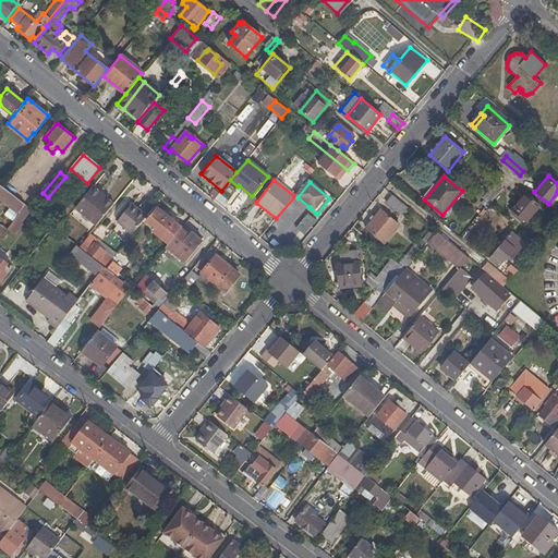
[(0,193),(4,197),(9,192),(0,184),(0,193)]
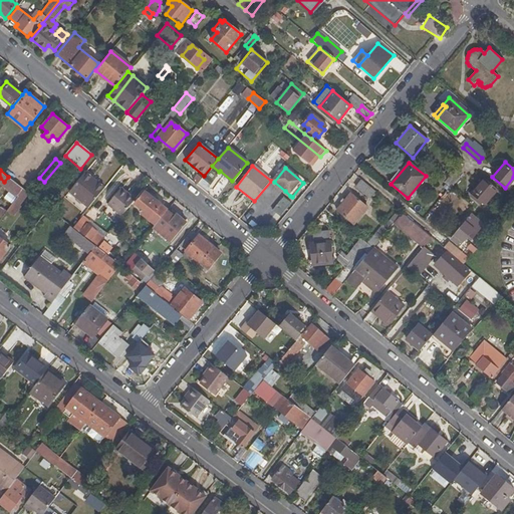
[(454,171),(445,183),(451,189),(461,177),(454,171)]
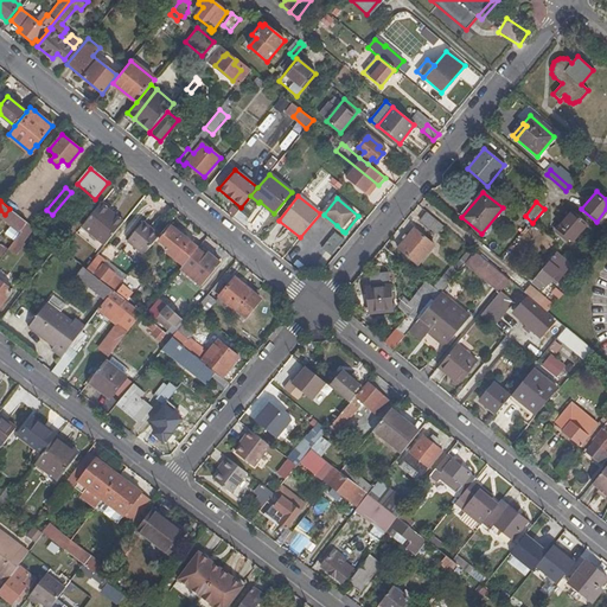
[(84,225),(107,243),(123,222),(101,204),(84,225)]
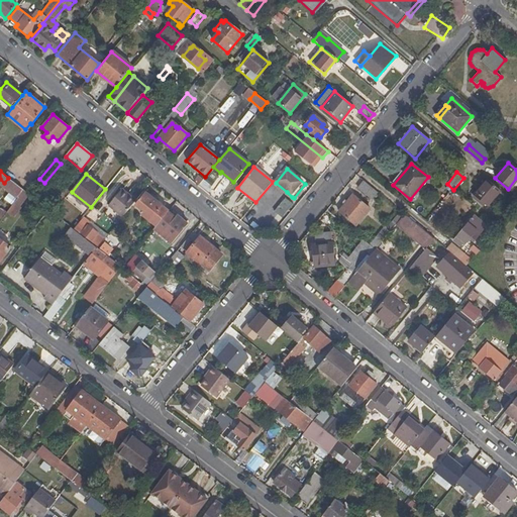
[(8,178),(4,183),(11,188),(15,183),(8,178)]
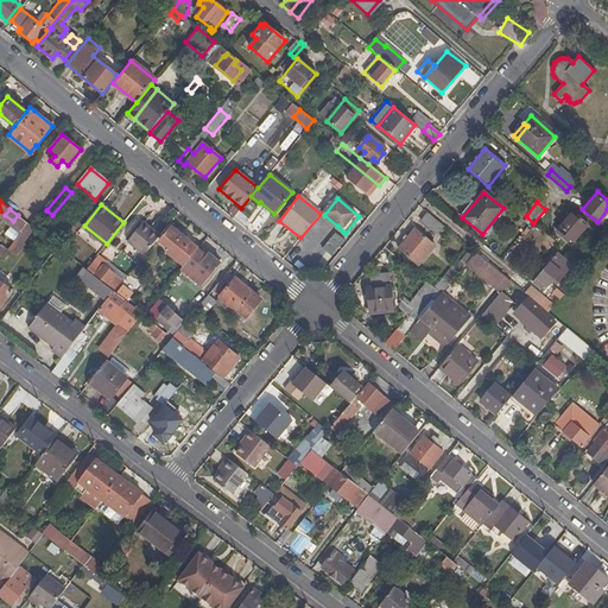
[(571,242),(587,225),(571,210),(556,228),(571,242)]
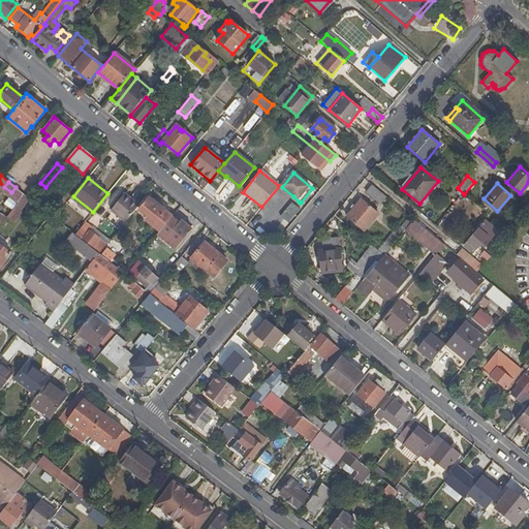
[(379,204),(385,196),(372,185),(366,192),(379,204)]
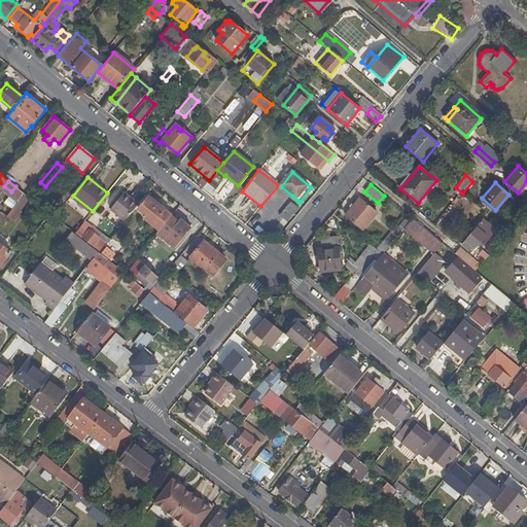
[(16,202),(24,194),(15,186),(11,191),(18,197),(14,201),(16,202)]
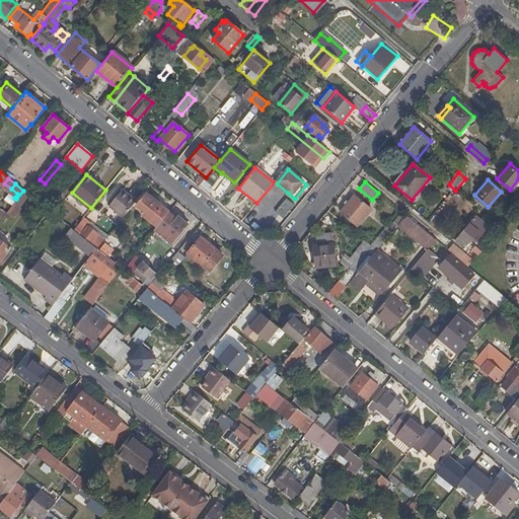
[(19,206),(28,194),(24,191),(15,203),(19,206)]
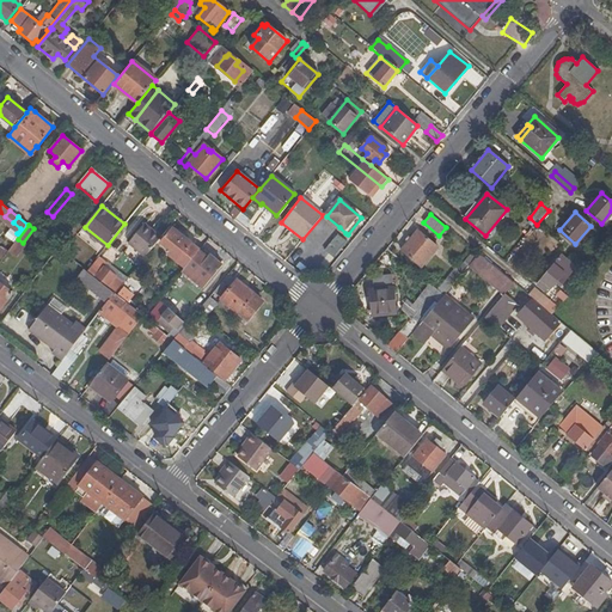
[(128,245),(145,258),(160,238),(144,225),(128,245)]
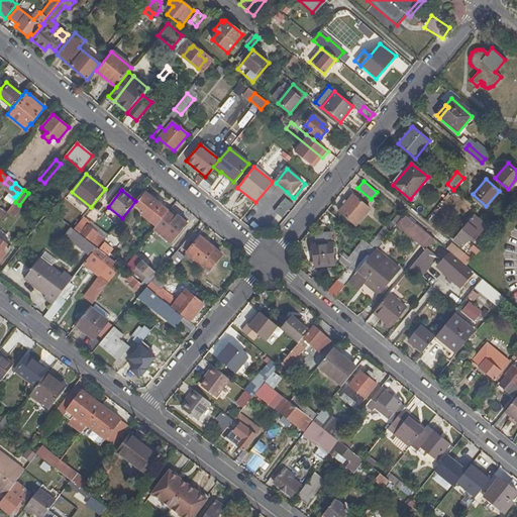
[(167,213),(169,211),(145,192),(135,204),(144,211),(141,214),(157,226),(167,213)]
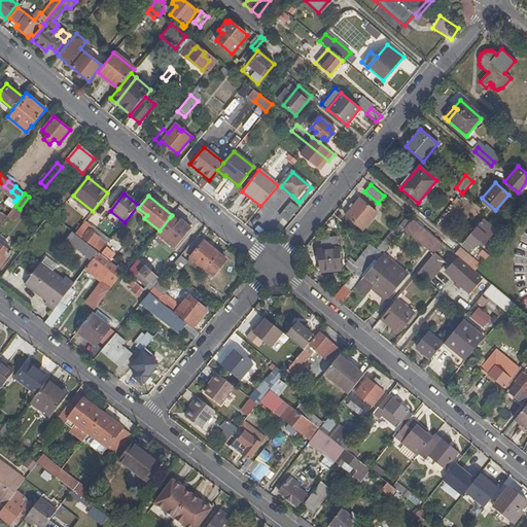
[(359,199),(345,216),(362,231),(377,213),(359,199)]
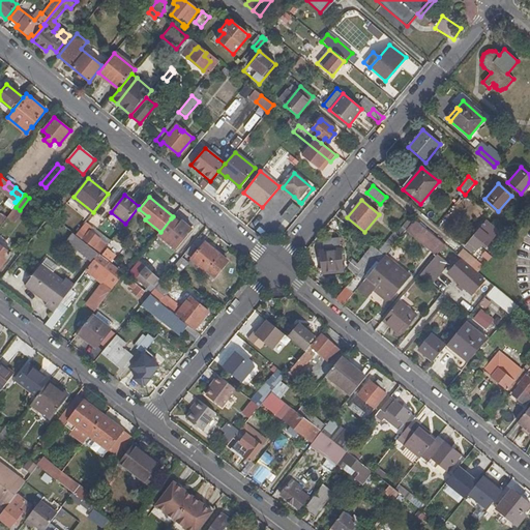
[(406,230),(414,219),(410,216),(402,227),(406,230)]
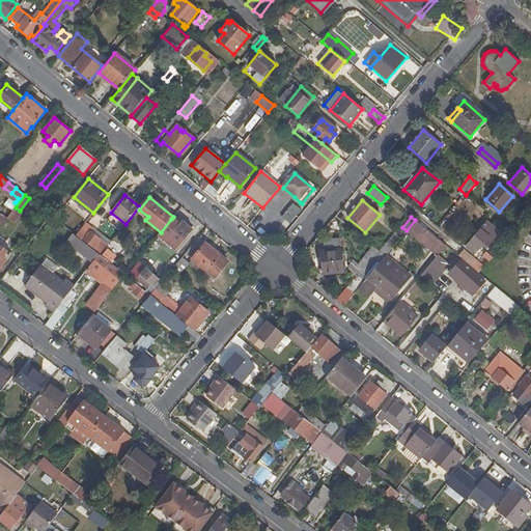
[(161,232),(160,233),(168,241),(179,226),(171,219),(161,232)]
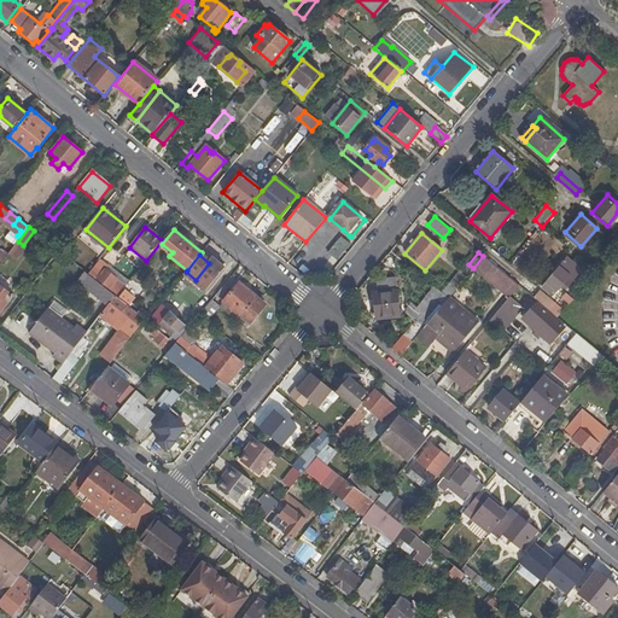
[(507,298),(518,285),(483,256),(473,268),(472,268),(507,298)]
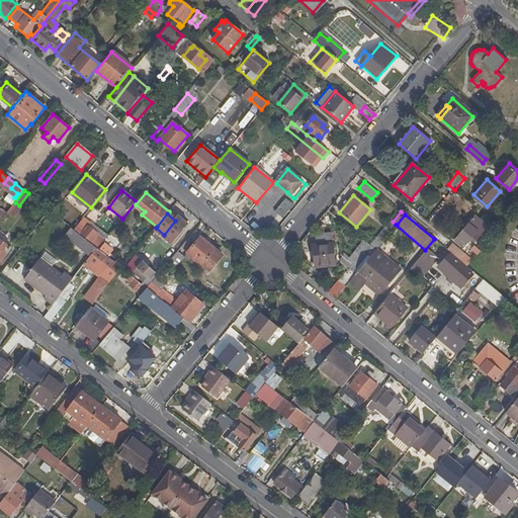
[(475,217),(472,219),(485,229),(487,227),(475,217)]
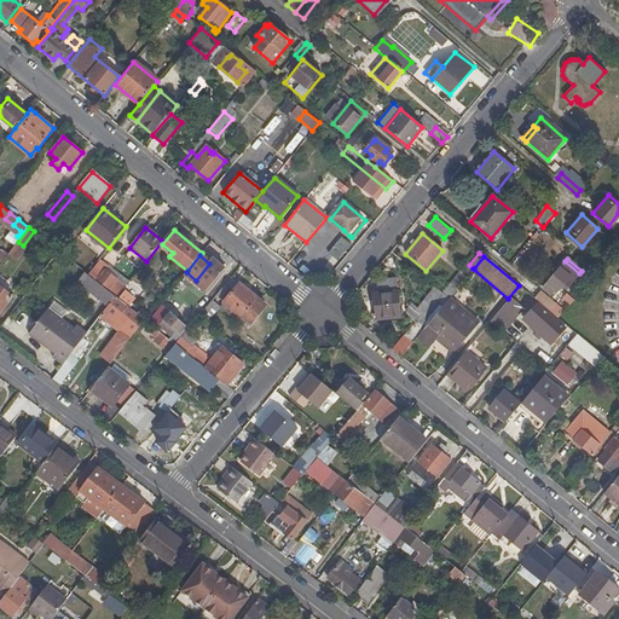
[(102,273),(104,270),(108,266),(100,261),(94,268),(102,273)]
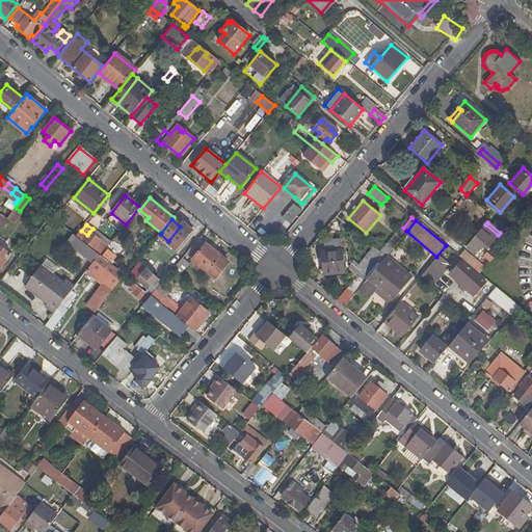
[(479,250),(483,245),(487,240),(490,243),(498,235),(485,224),(470,242),(479,250)]
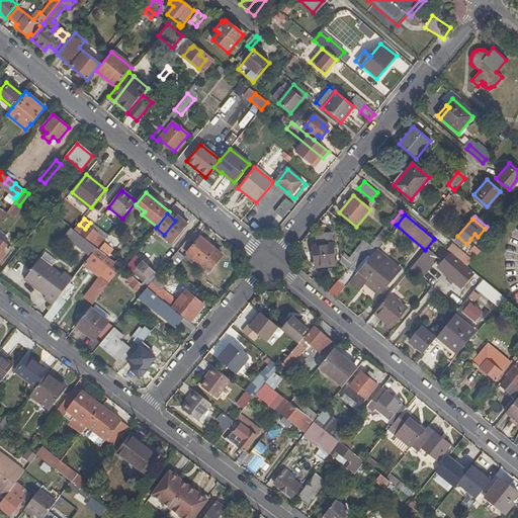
[(375,250),(396,225),(397,225),(393,222),(386,229),(384,227),(369,245),(375,250)]
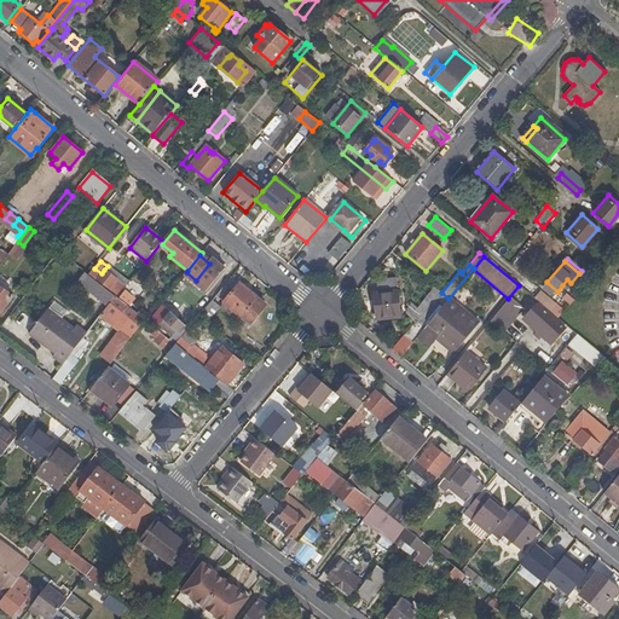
[(125,285),(104,270),(102,273),(94,268),(90,273),(117,295),(125,285)]
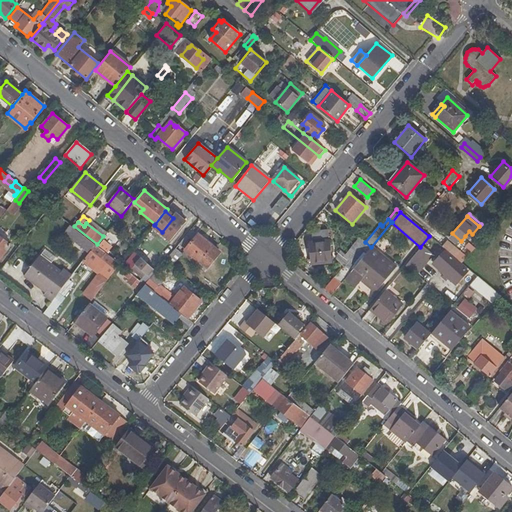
[(0,229),(0,258),(11,244),(0,235),(0,230),(0,229)]
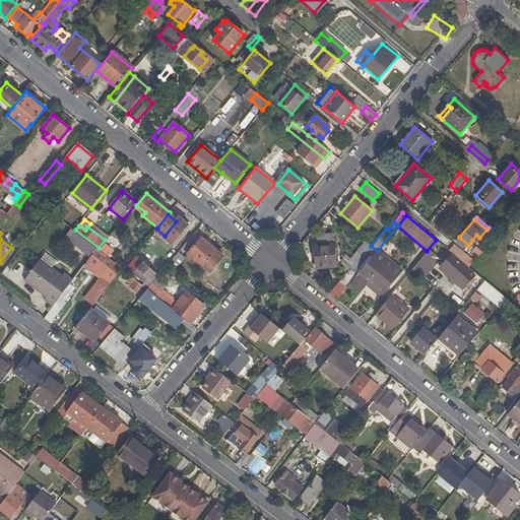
[(314,245),(317,269),(337,267),(335,242),(333,242),(332,233),(317,235),(318,244),(314,245)]
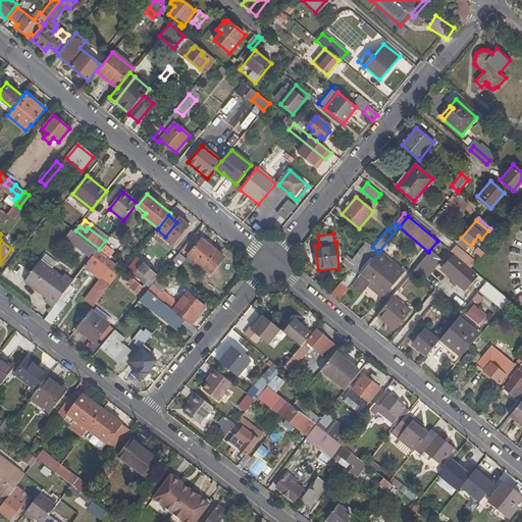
[(205,268),(217,253),(195,235),(183,249),(189,255),(205,268)]
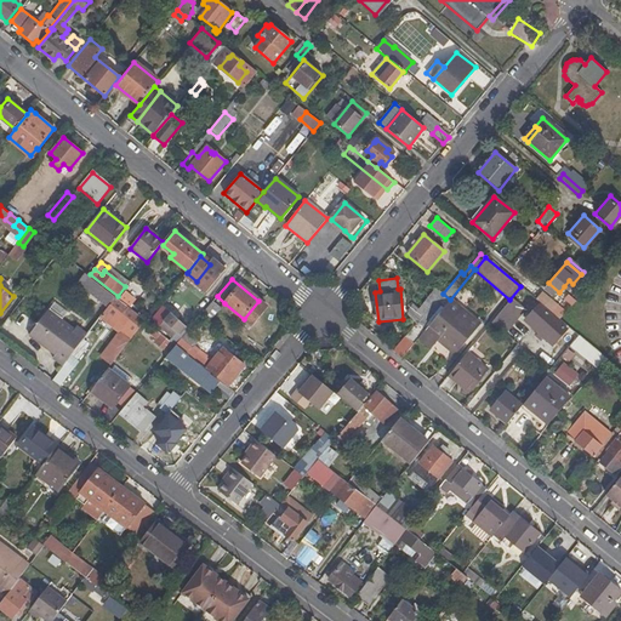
[(110,305),(117,297),(102,286),(96,294),(110,305)]
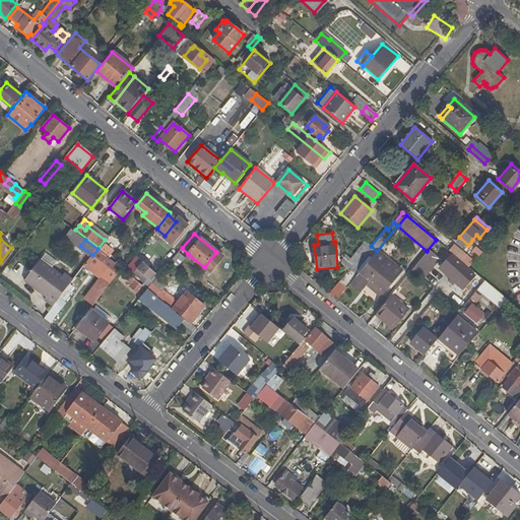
[(330,295),(336,300),(349,283),(353,278),(377,251),(371,246),(365,241),(344,266),(349,270),(330,295)]
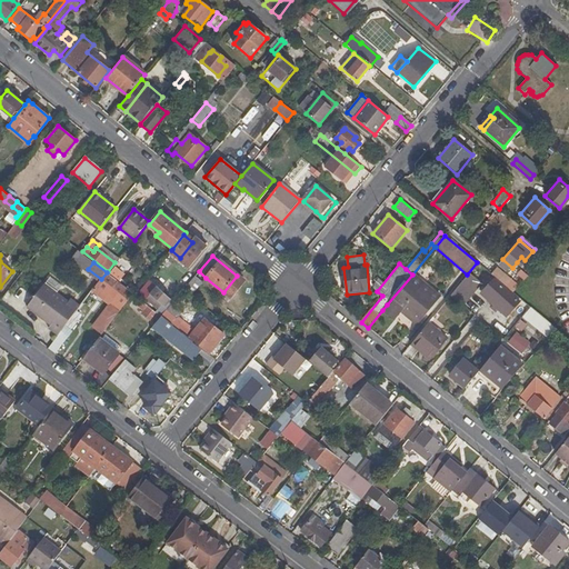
[(118,279),(123,272),(116,266),(110,272),(118,279)]
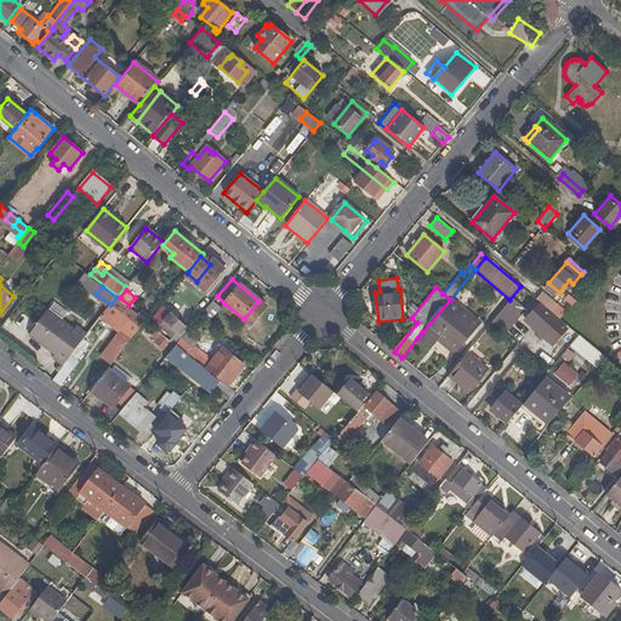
[(102,357),(112,364),(146,320),(135,312),(118,298),(117,297),(101,317),(120,332),(102,357)]
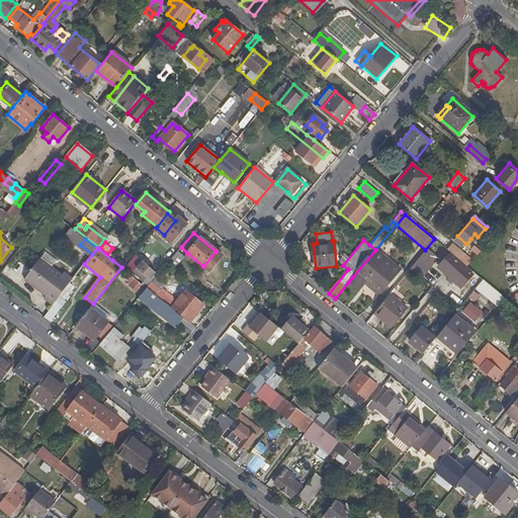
[(401,270),(375,250),(352,277),(363,286),(369,278),(372,280),(370,282),(382,292),(401,270)]
